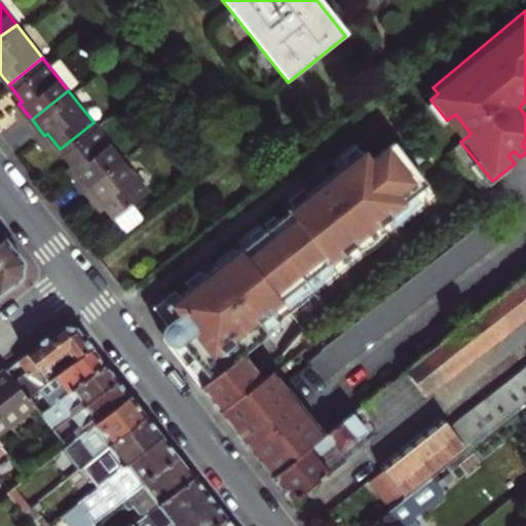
[(70,168),(82,185),(119,155),(94,122),(60,149),(67,157),(74,166),(70,168)]
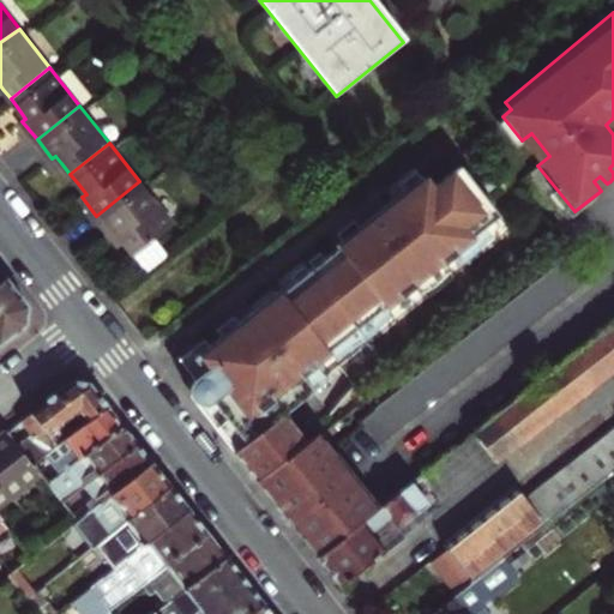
[(210,345),(194,359),(205,372),(198,378),(197,379),(196,380),(194,381),(193,384),(192,385),(192,386),(192,389),(192,390),(192,392),(192,395),(193,396),(194,397),(194,399),(197,399),(198,401),(200,402),(202,402),(203,403),(205,403),(206,403),(209,402),(210,402),(212,401),(212,399),(228,419),(217,427),(232,445),(236,441),(240,447),(236,451),(259,480),(308,440),(287,414),(313,391),(329,379),(327,377),(318,366),(332,354),(330,350),(357,329),(385,306),(389,309),(416,287),(419,292),(422,289),(447,269),(450,266),(446,263),(456,256),(475,240),(471,236),(486,226),(500,215),(461,164),(432,187),(422,175),(421,176),(403,191),(369,218),(365,222),(351,232),(347,236),(342,240),(336,245),(338,248),(325,258),(314,268),(308,272),(296,282),(283,292),(281,289),(277,292),(256,308),(251,313),(242,319),(238,324),(222,336),(210,345)]
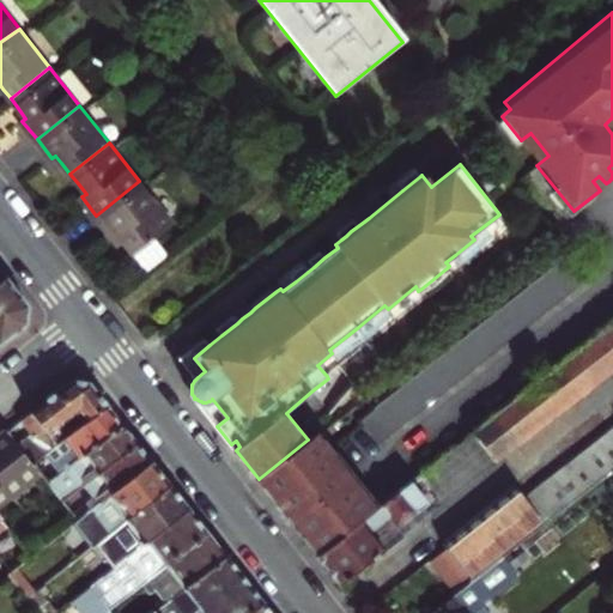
[(414,169),(398,183),(402,190),(420,176),(414,169)]
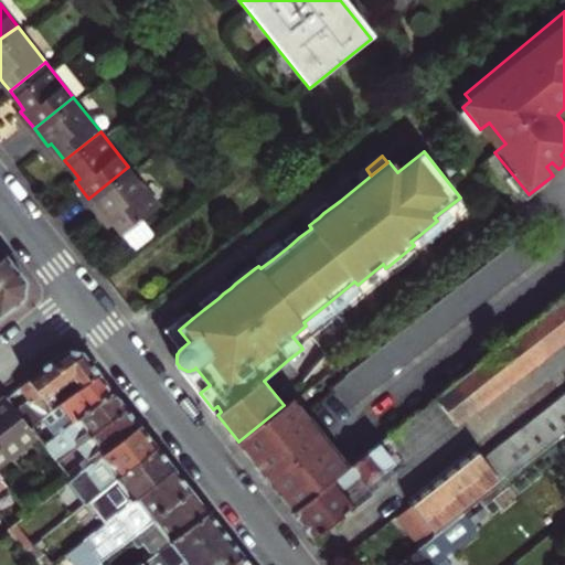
[(128,167),(88,199),(103,216),(107,214),(114,221),(132,246),(152,230),(141,214),(157,202),(128,167)]
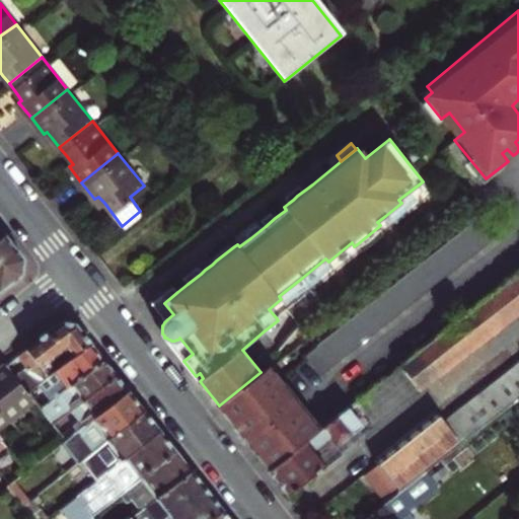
[(293,200),(297,196),(308,188),(312,184),(310,182),(295,194),(292,191),(284,197),(289,203),(293,200)]
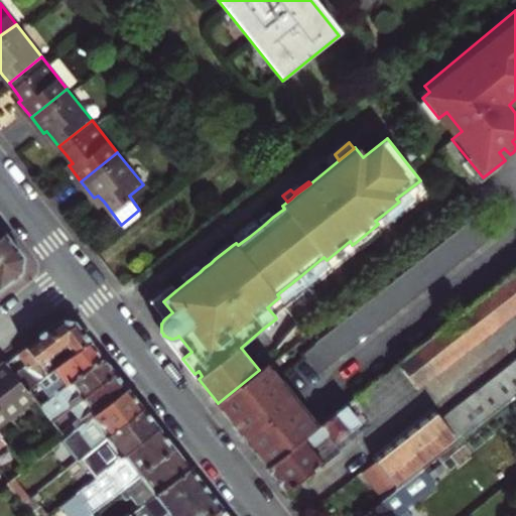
[(414,197),(408,189),(396,199),(399,202),(383,215),(388,222),(393,218),(394,217),(395,216),(396,215),(397,214),(398,213),(399,212),(400,211),(401,210),(402,210),(403,209),(404,208),(405,207),(405,206),(406,205),(407,204),(408,203),(409,202),(410,201),(411,200),(412,199),(413,198),(414,197)]
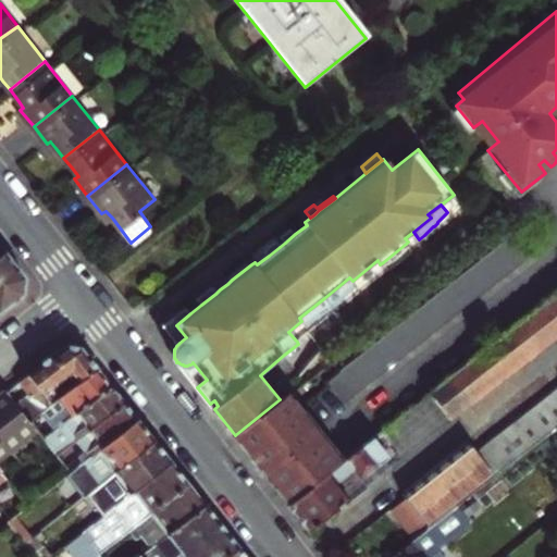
[(280,237),(285,243),(295,234),(291,229),(280,237)]
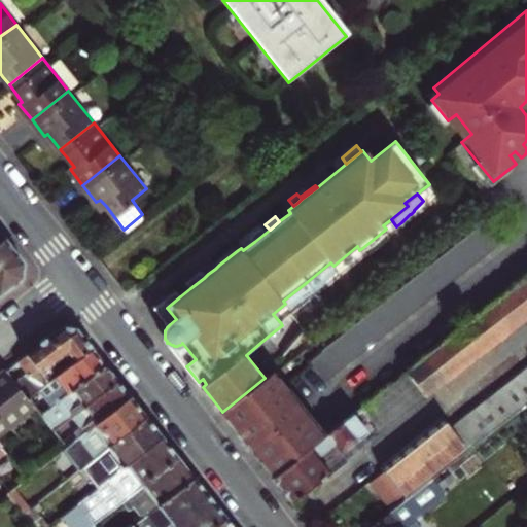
[(505,239),(489,218),(311,360),(327,380),(505,239)]
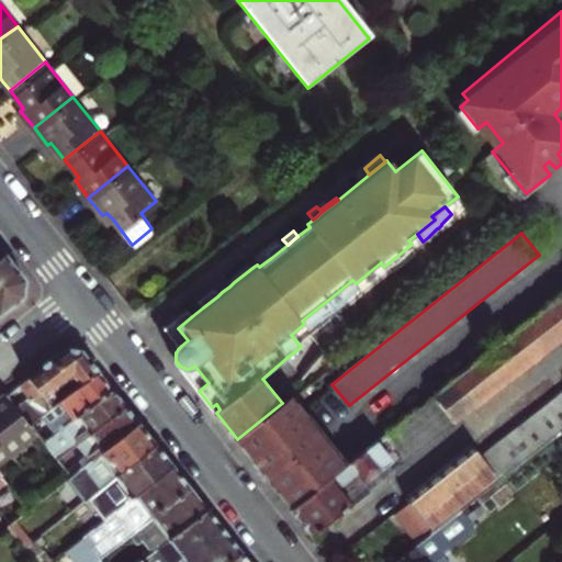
[(267,251),(271,258),(282,249),(278,243),(267,251)]
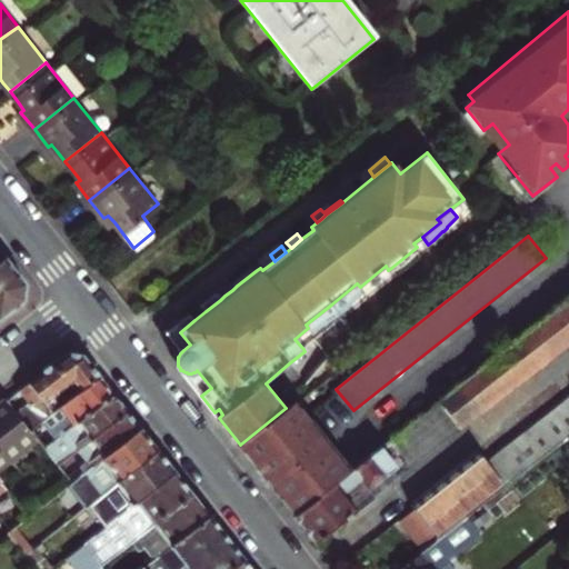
[(419,256),(415,249),(391,268),(396,275),(397,273),(399,272),(400,272),(401,271),(402,270),(402,269),(403,269),(405,268),(406,267),(407,267),(408,266),(409,265),(410,263),(411,262),(412,262),(413,261),(415,260),(416,259),(417,258),(418,257),(419,256)]
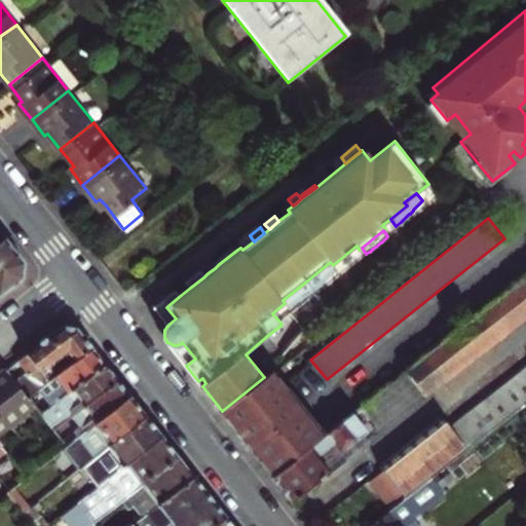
[(7,239),(0,245),(0,297),(23,279),(26,263),(19,254),(7,239)]
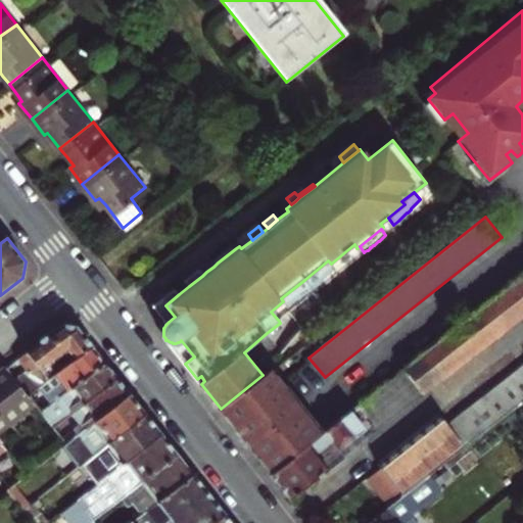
[(216,259),(218,263),(236,248),(234,245),(216,259)]
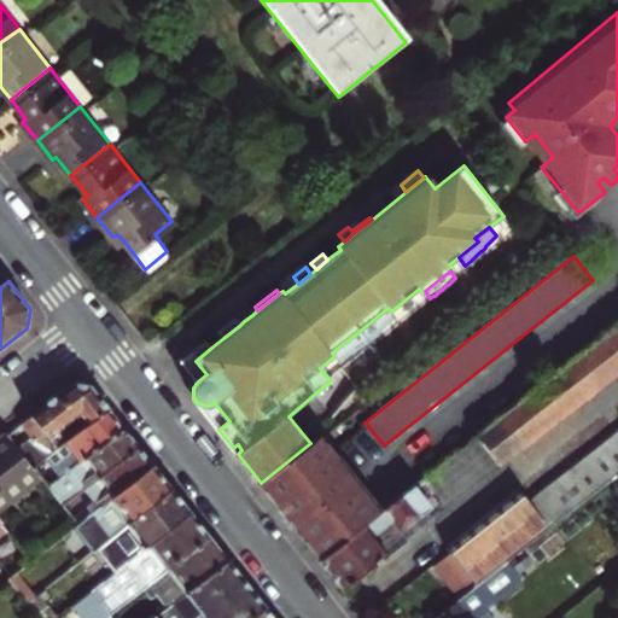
[(395,316),(391,312),(388,308),(360,331),(332,353),(334,356),(339,362),(347,355),(348,355),(350,354),(351,353),(354,351),(356,350),(357,349),(360,348),(362,347),(363,345),(366,344),(367,343),(369,342),(371,339),(373,338),(374,337),(377,336),(378,333),(379,332),(382,330),(383,328),(384,327),(386,325),(388,324),(395,316)]
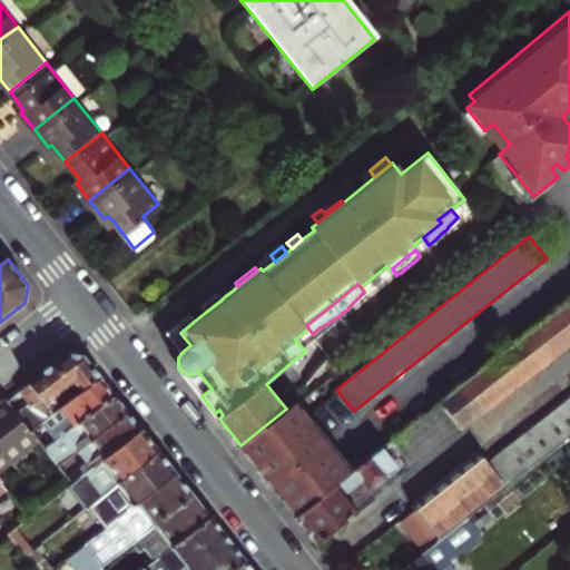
[(219,291),(200,305),(206,312),(220,301),(225,296),(219,291)]
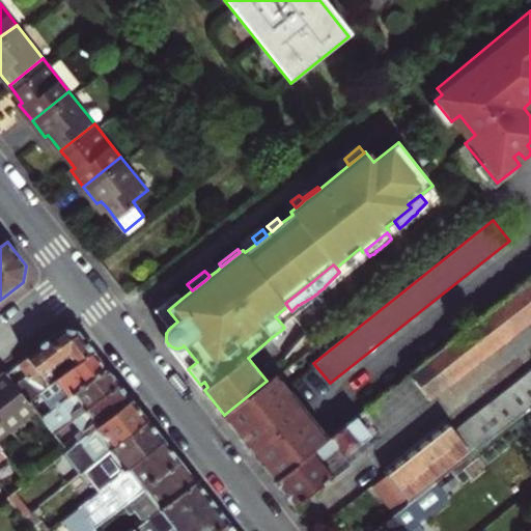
[(370,419),(384,435),(429,398),(431,401),(530,323),(530,281),(444,351),(365,413),(370,419)]
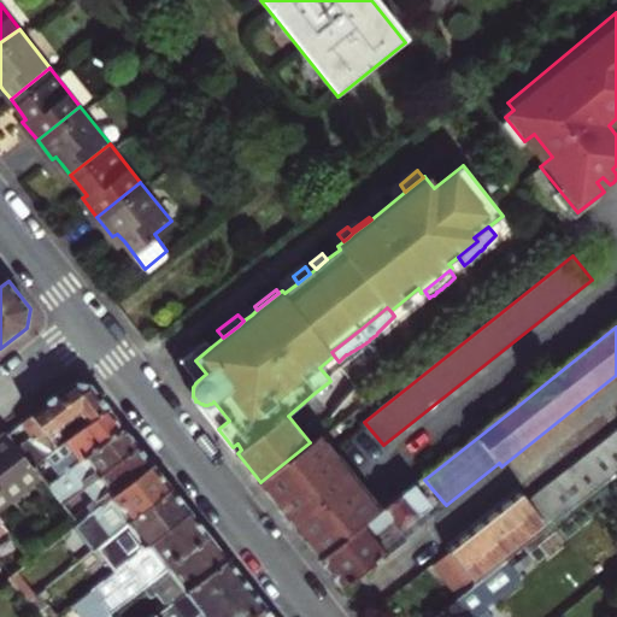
[(195,360),(211,347),(205,340),(182,358),(199,380),(206,374),(195,360)]
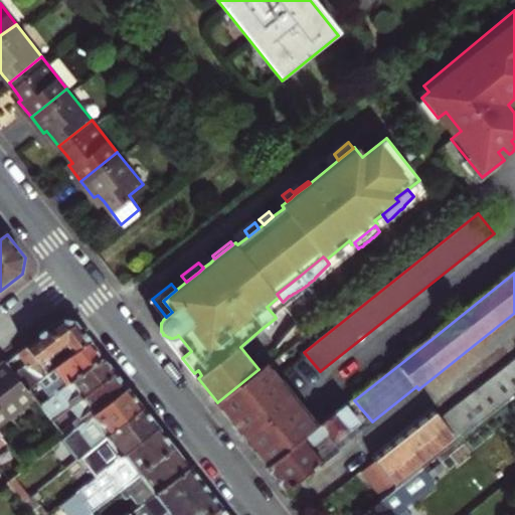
[(18,351),(40,379),(92,341),(83,332),(74,320),(60,318),(18,351)]
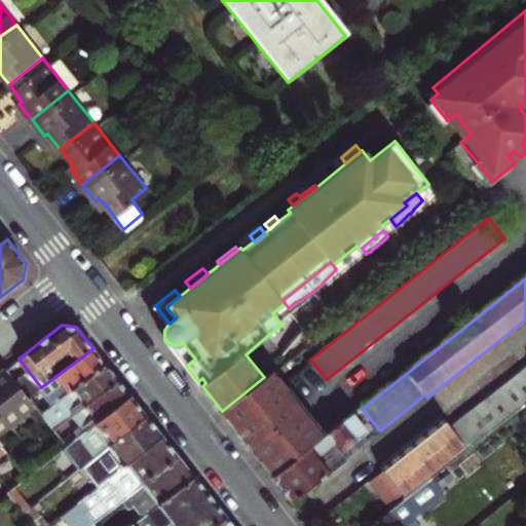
[(176,353),(186,366),(195,359),(182,342),(182,343),(180,344),(179,344),(177,345),(176,345),(174,345),(173,344),(172,344),(170,343),(168,342),(166,342),(176,353)]
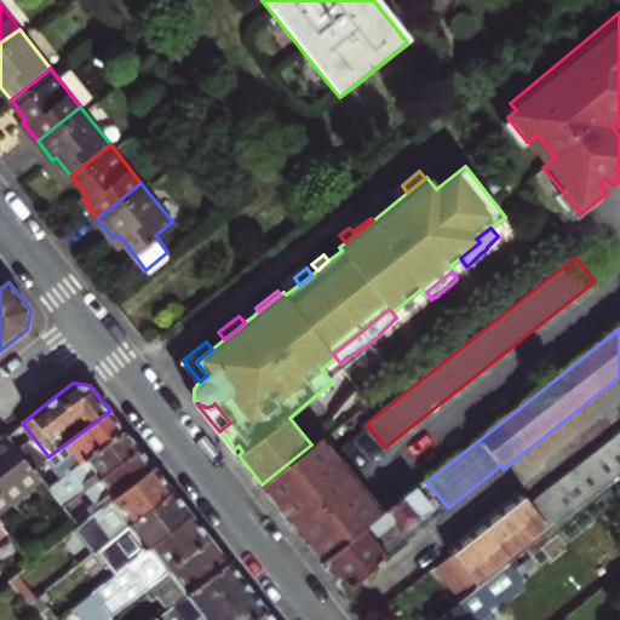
[(110,411),(49,457),(34,468),(41,477),(49,487),(124,428),(116,419),(110,411)]
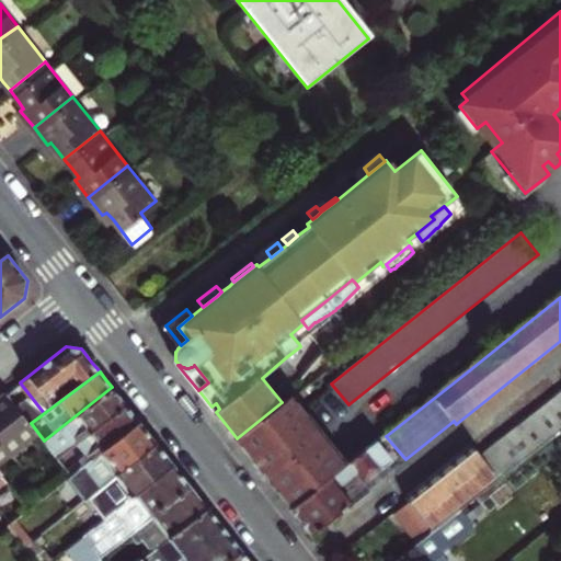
[(44,441),(57,457),(125,403),(119,396),(112,387),(44,441)]
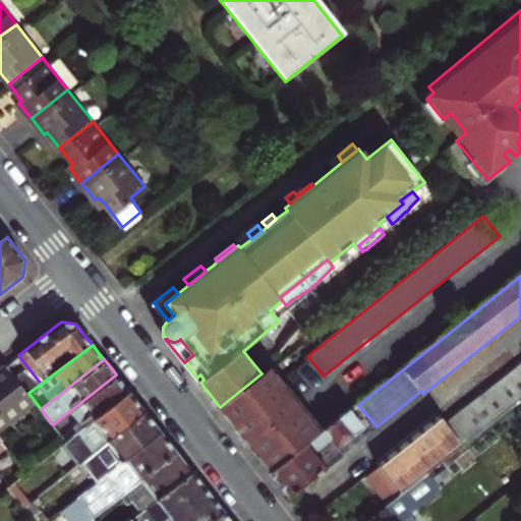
[(439,412),(375,462),(380,468),(401,495),(426,474),(520,399),(520,363),(447,423),(439,412)]
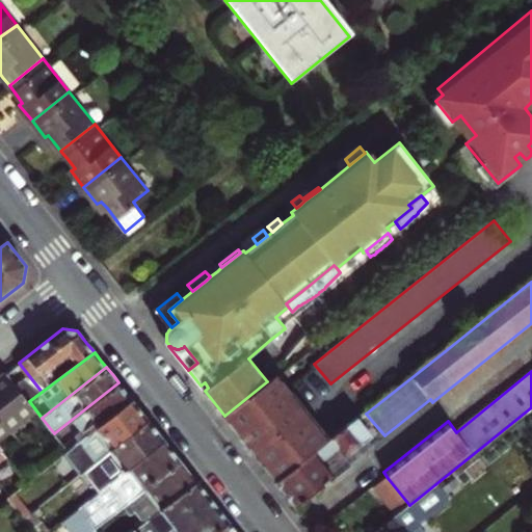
[(0,449),(4,456),(27,484),(61,455),(68,450),(54,433),(42,418),(35,409),(29,401),(6,373),(0,377),(0,449)]
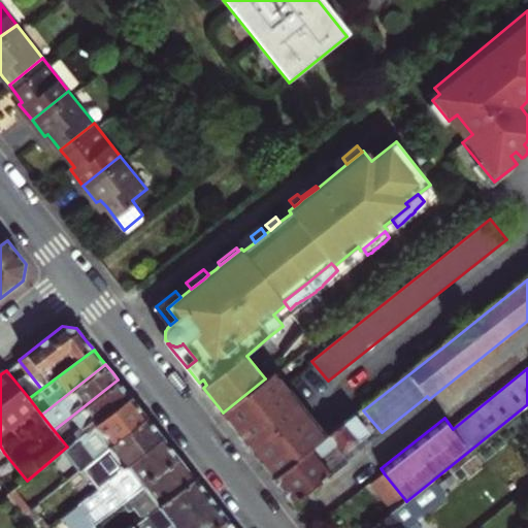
[(250,448),(276,481),(328,438),(274,371),(265,378),(223,413),(250,448)]
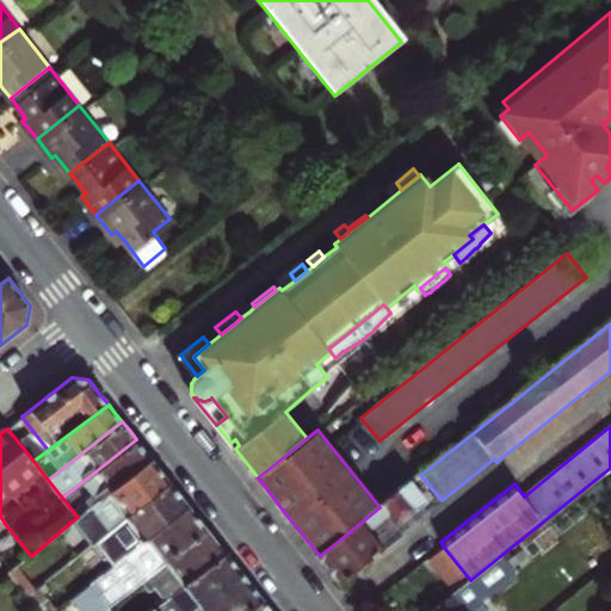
[(136,439),(62,498),(78,517),(152,460),(143,449),(136,439)]
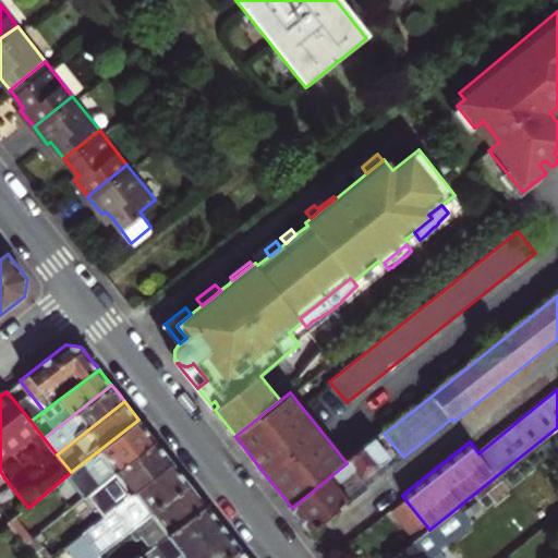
[(89,494),(94,490),(155,440),(146,429),(138,420),(71,472),(64,477),(89,494)]
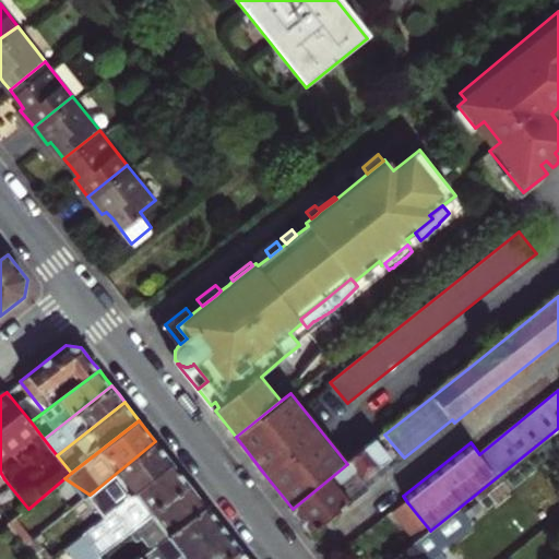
[(302,522),(313,535),(370,489),(365,480),(388,461),(379,450),(390,441),(384,435),(347,464),(293,509),(302,522)]
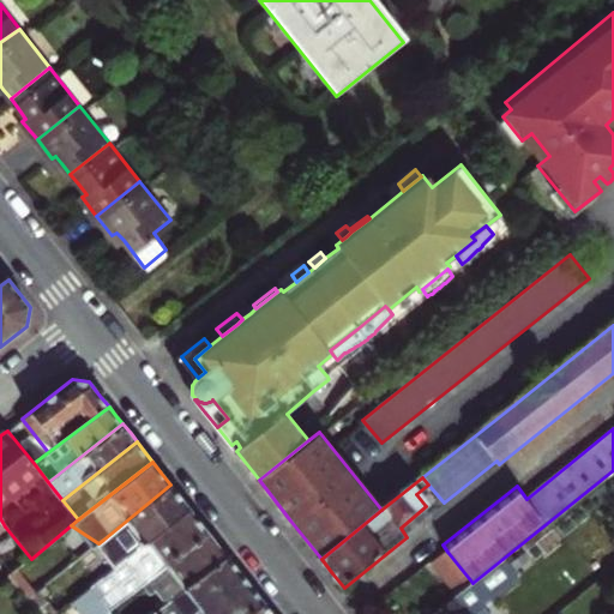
[(96,564),(106,576),(133,553),(191,510),(181,498),(170,485),(103,540),(98,543),(96,546),(104,557),(96,564)]
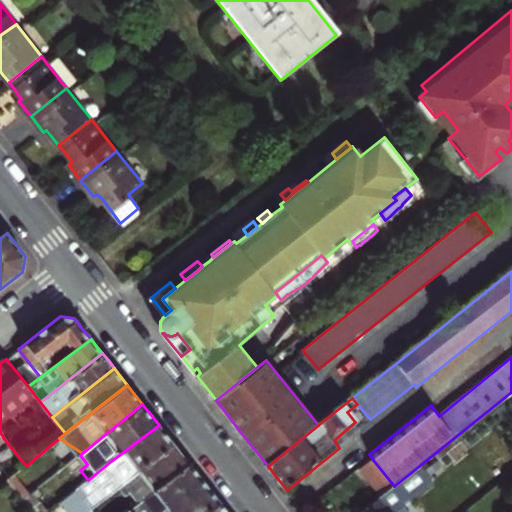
[(90,511),(141,471),(175,445),(165,433),(159,425),(111,461),(88,480),(47,511),(90,511)]
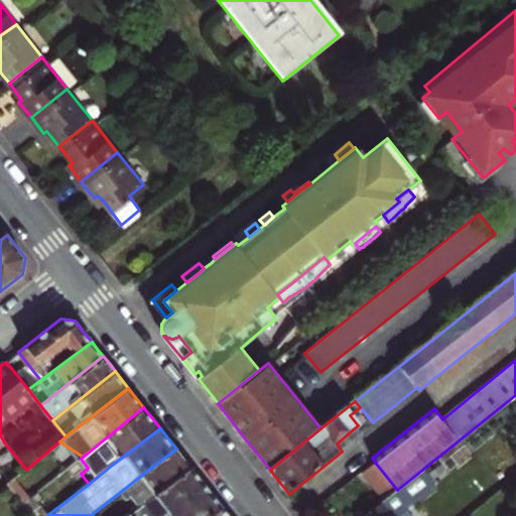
[(135,512),(169,485),(191,468),(183,459),(176,448),(142,475),(91,515),(104,515),(125,499),(135,512)]
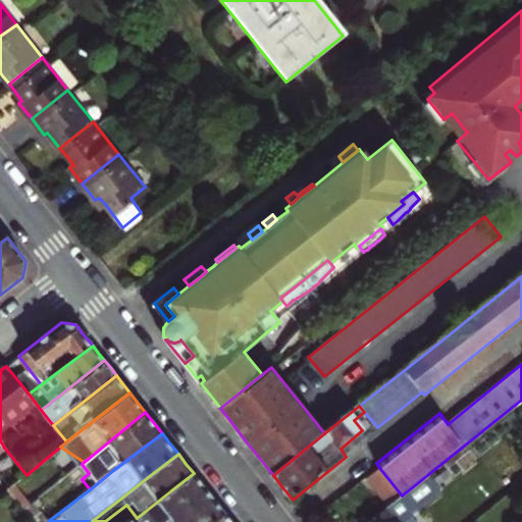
[(379,493),(389,506),(402,496),(380,469),(368,479),(379,493)]
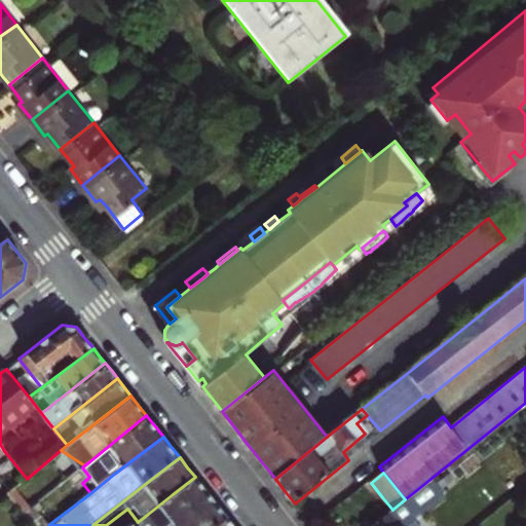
[(195,477),(173,494),(138,522),(132,525),(149,525),(151,525),(152,525),(165,525),(170,523),(172,525),(182,525),(202,510),(213,499),(203,487),(195,477)]
